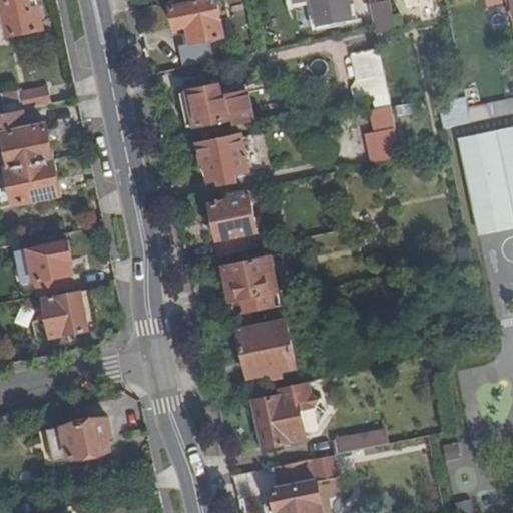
[(30,0),(0,0),(8,36),(43,29),(38,7),(32,8),(30,0)]
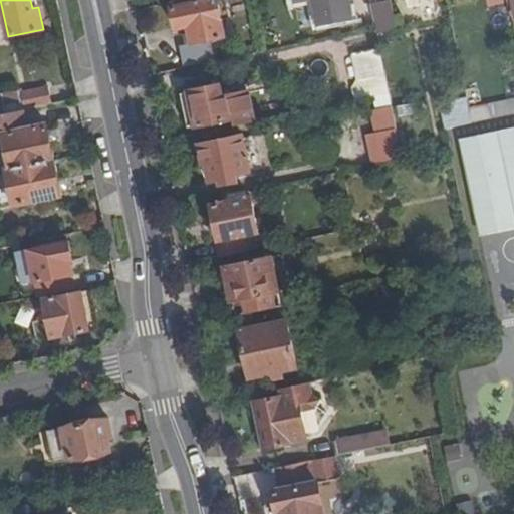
[(226,36),(218,0),(205,0),(172,7),(176,29),(184,27),(187,44),(226,36)]
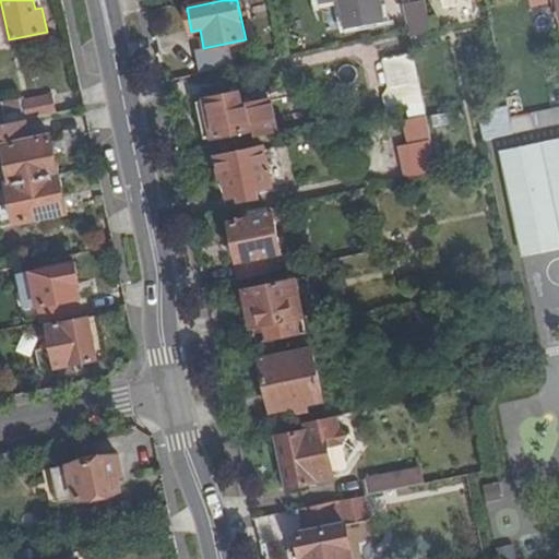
[(406,15),(403,0),(381,0),(385,20),(406,15)]
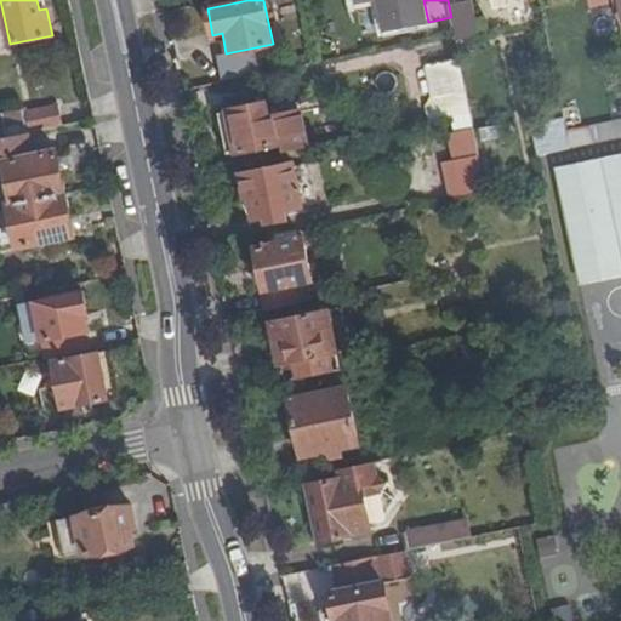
[(459,41),(484,35),(476,0),(471,0),(450,5),(459,41)]
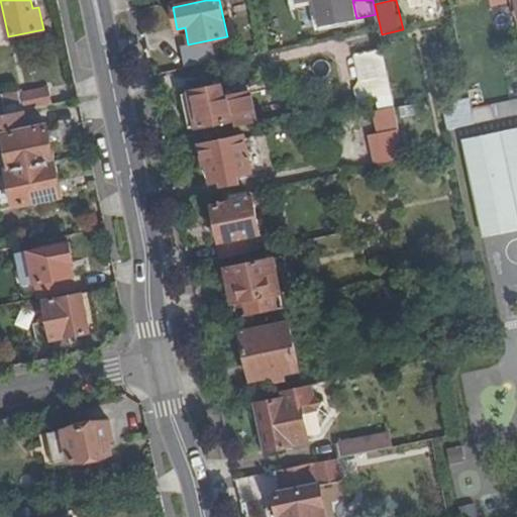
[(188,66),(209,61),(205,42),(184,47),(188,66)]
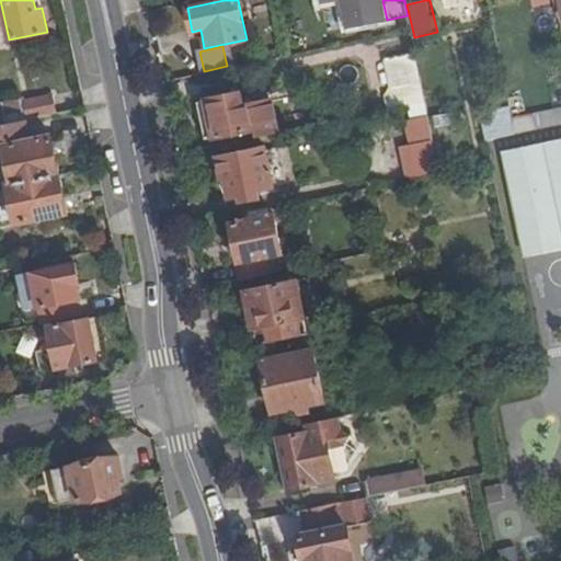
[(426,102),(416,53),(385,59),(390,89),(405,86),(410,105),(426,102)]
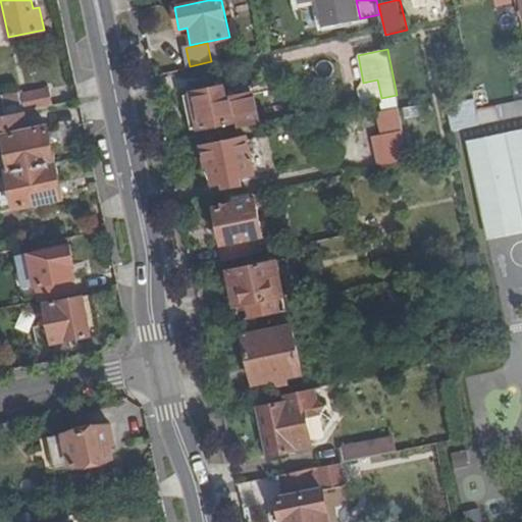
[(381,98),(377,80),(363,83),(359,89),(361,102),(379,99),(381,98)]
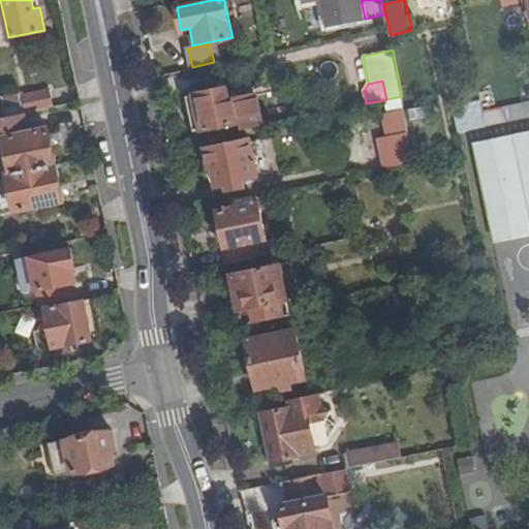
[(262,124),(257,98),(236,102),(235,95),(229,96),(227,88),(196,95),(203,129),(241,121),(242,128),(262,124)]
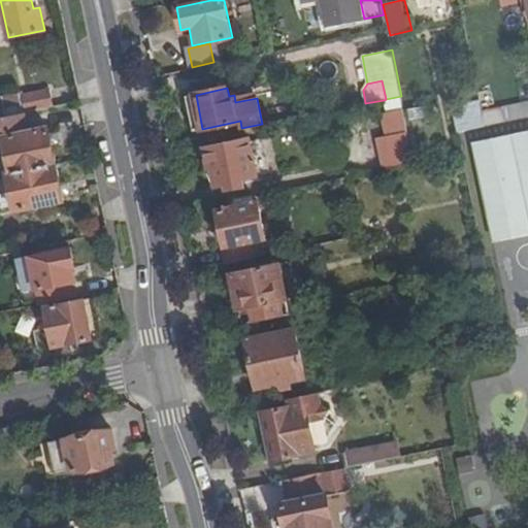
[(54,106),(51,90),(24,95),(23,93),(0,97),(0,114),(1,118),(24,112),(54,106)]
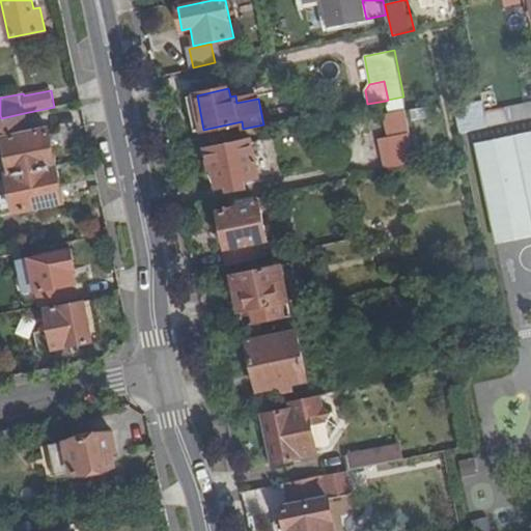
[(399,135),(394,112),(407,110),(403,96),(388,100),(386,101),(389,113),(382,115),(387,137),(399,135)]
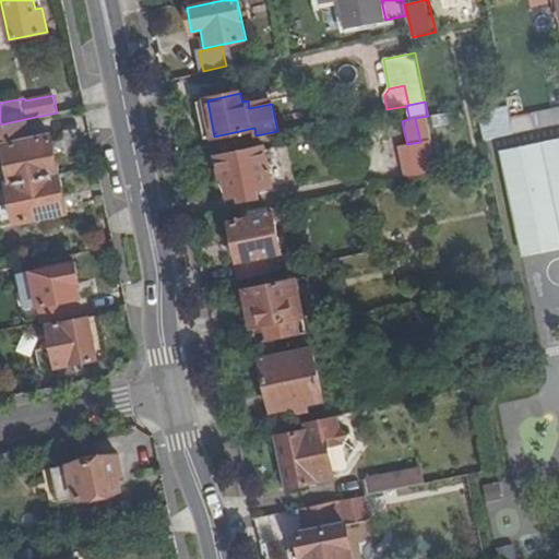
[(480,121),(510,115),(509,107),(479,114),(480,121)]
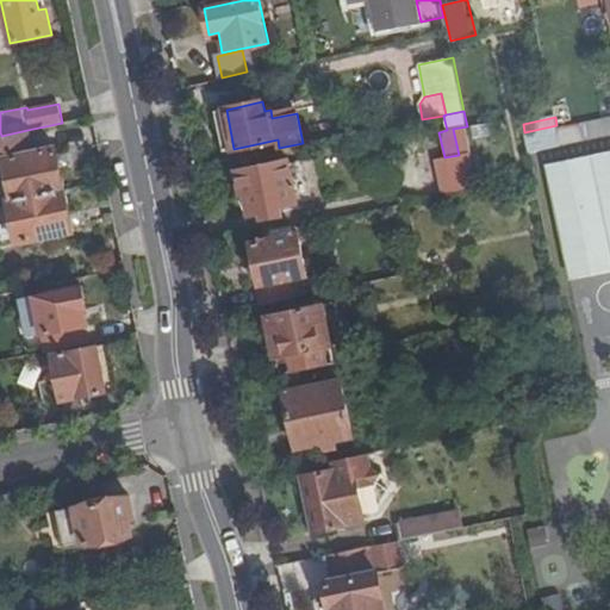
[(561,147),(609,135),(609,122),(559,132),(561,147)]
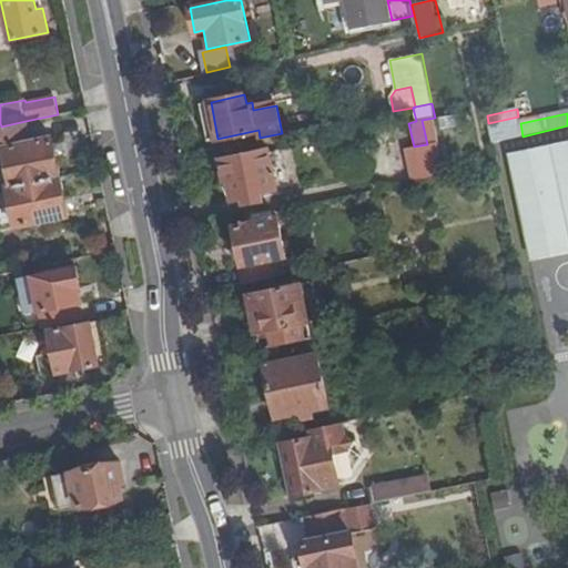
[(520,123),(518,117),(488,123),(493,142),(523,137),(520,123)]
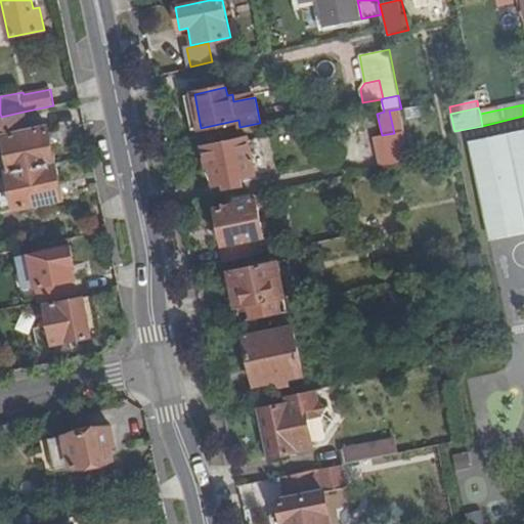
[(412,162),(401,108),(389,111),(394,133),(382,135),(374,137),(380,168),(412,162)]
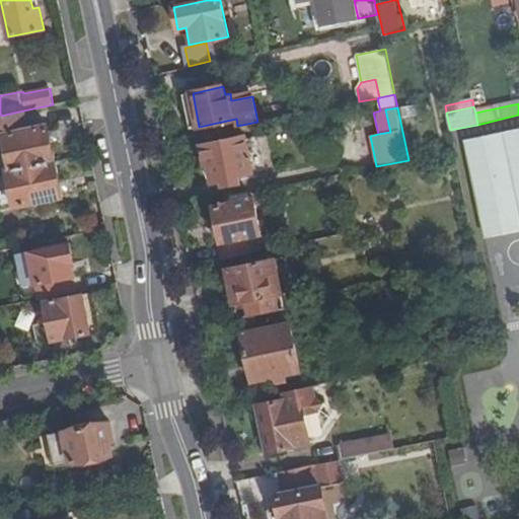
[(1,116),(0,116),(0,172),(8,171),(12,170),(56,161),(48,126),(27,130),(23,110),(1,116)]
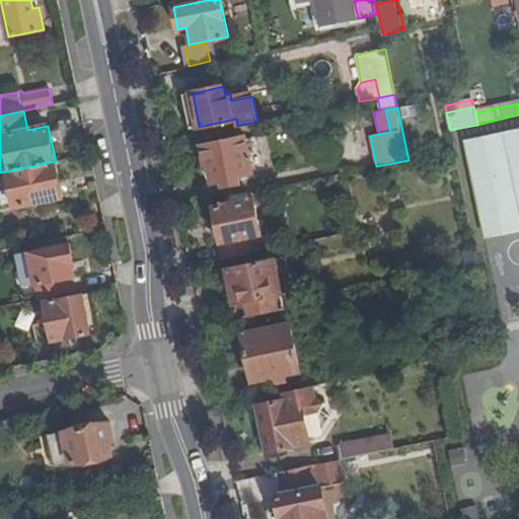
[(518,129),(464,141),(482,219),(518,211),(518,129)]
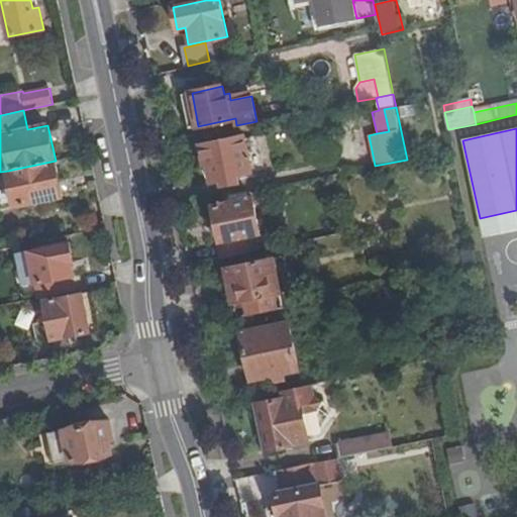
[(253,174),(245,135),(202,144),(206,165),(210,164),(212,173),(214,182),(223,180),(224,185),(240,182),(239,177),(253,174)]
